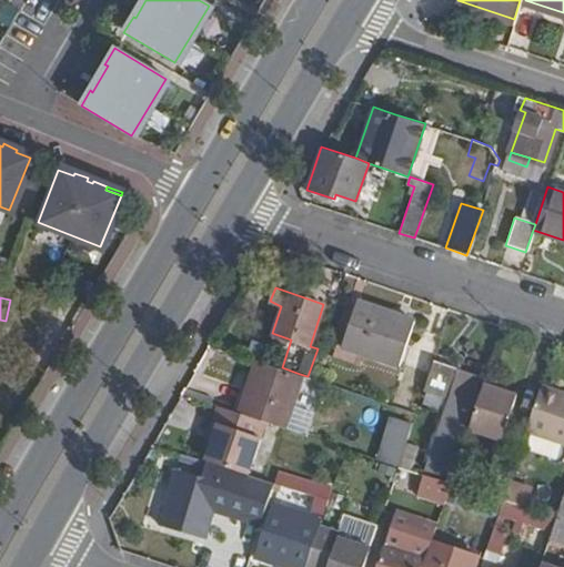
[(398,365),(412,322),(354,303),(340,346),(398,365)]
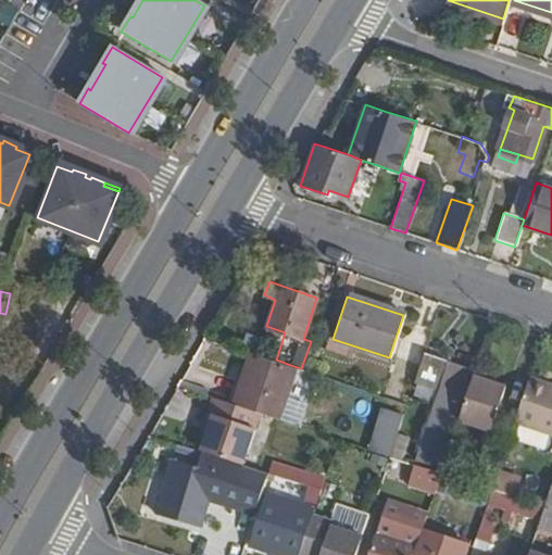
[(469,360),(424,345),(413,379),(437,387),(413,459),(435,466),(469,360)]
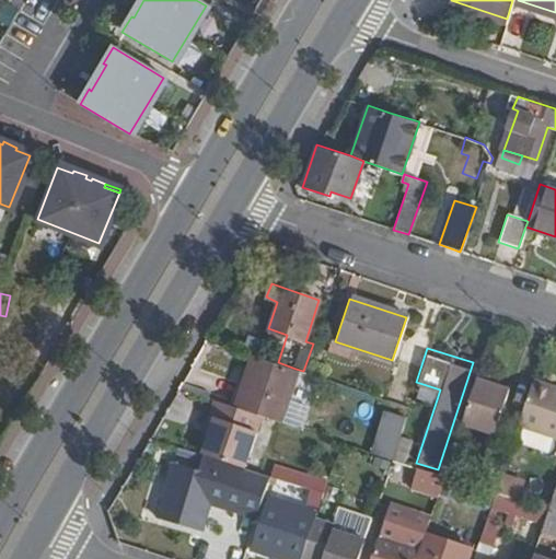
[(278,362),(251,352),(234,405),(261,415),(278,420),(296,369),(278,362)]
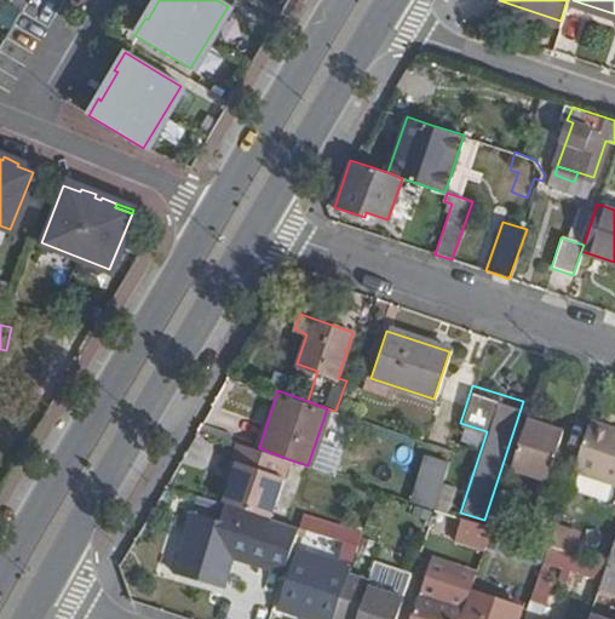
[(559,429),(526,416),(509,466),(542,479),(559,429)]
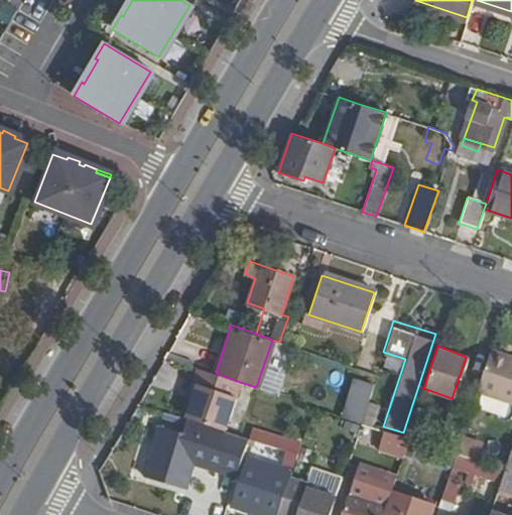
[(511,402),(511,356),(490,349),(477,391),(511,402)]
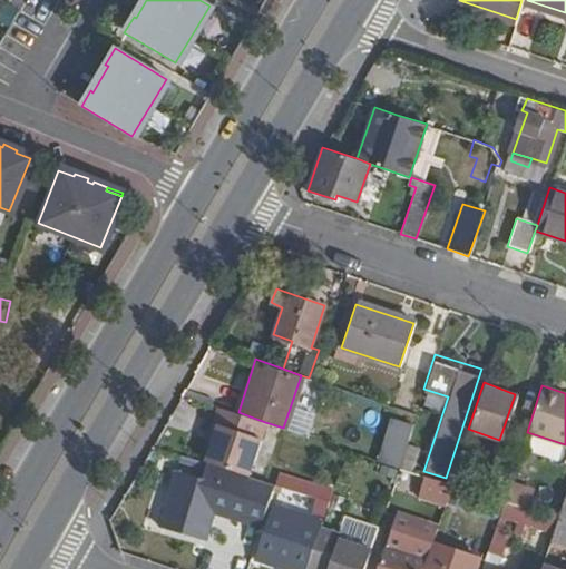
[(217,421),(204,461),(247,476),(265,422),(238,412),(216,404),(212,420),(217,421)]
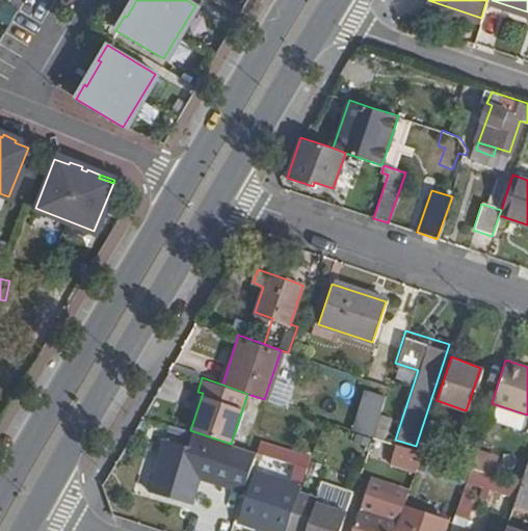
[(388,418),(377,414),(371,434),(380,436),(388,418)]
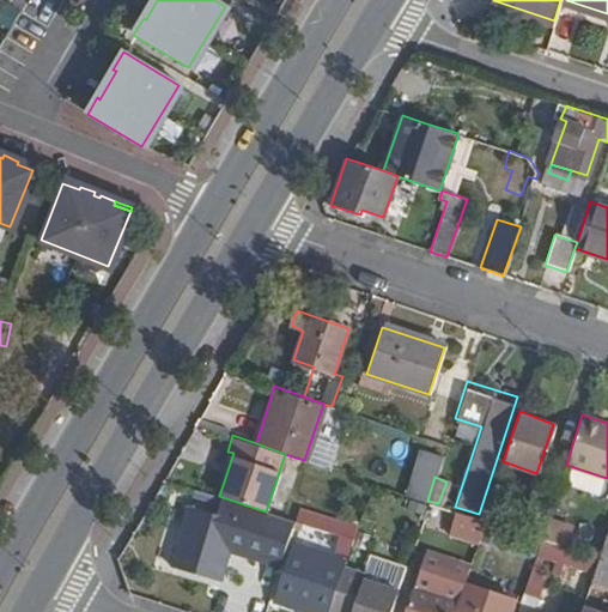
[(220,582),(238,522),(189,508),(170,567),(220,582)]
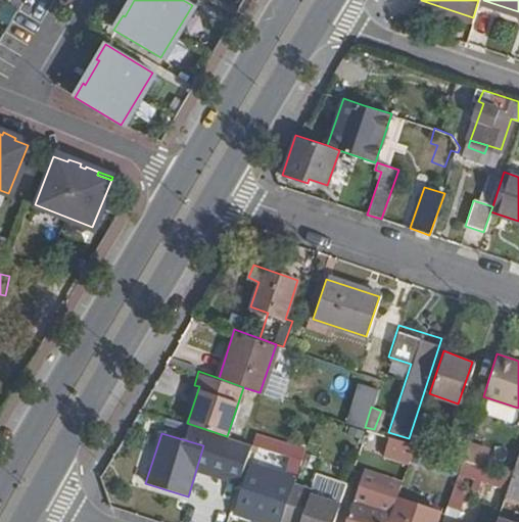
[(406,464),(412,444),(387,437),(382,456),(406,464)]
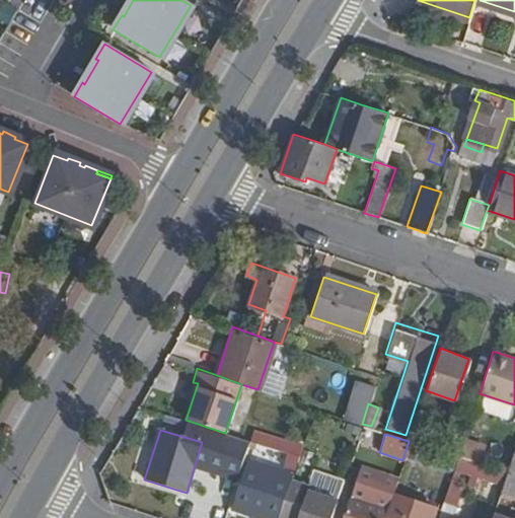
[(247,440),(246,445),(294,461),(295,456),(247,440)]
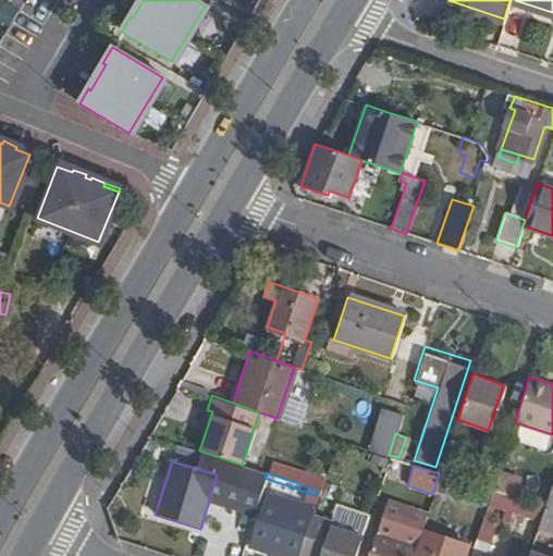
[(532,519),(541,487),(490,474),(472,539),(489,542),(498,509),(532,519)]
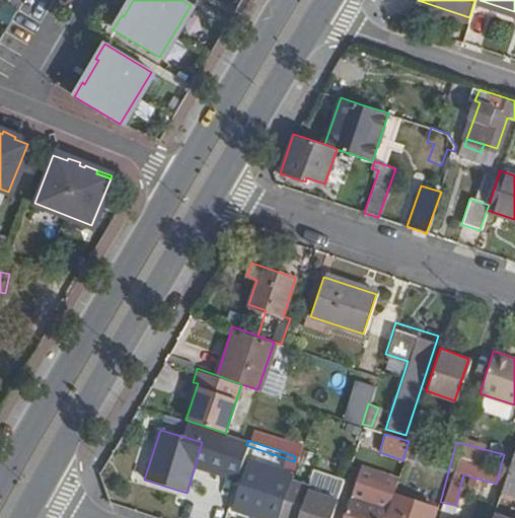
[(224,501),(238,456),(219,450),(206,494),(224,501)]
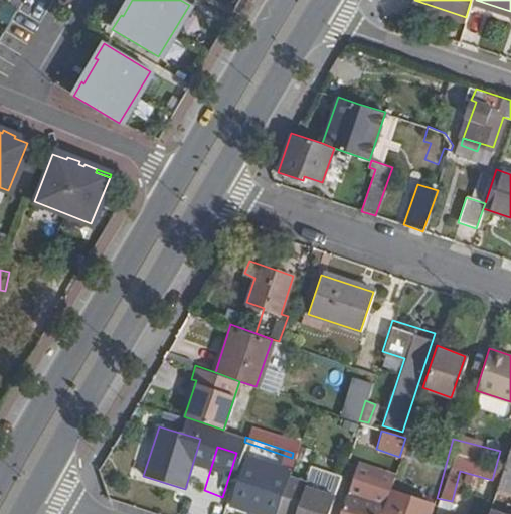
[(230,503),(244,507),(247,499),(273,507),(284,472),(244,459),(230,503)]
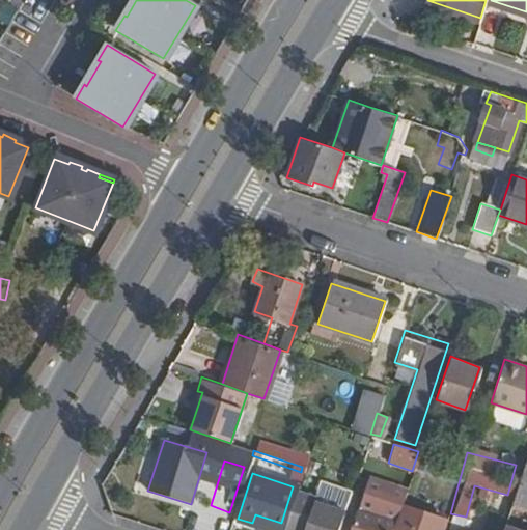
[(526,511),(526,487),(518,484),(509,506),(526,511)]
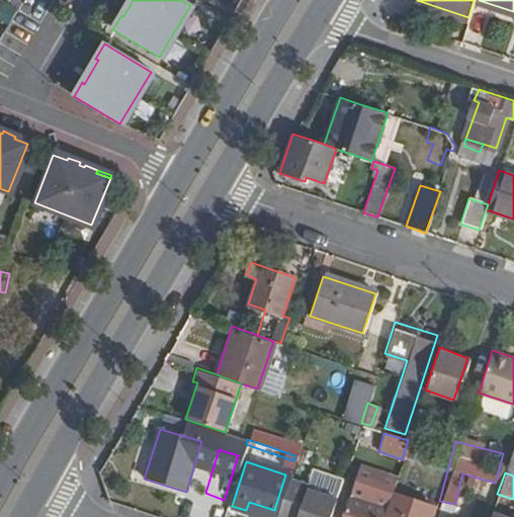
[(287,479),(274,516),(329,516),(336,499),(304,489),(305,484),(287,479)]
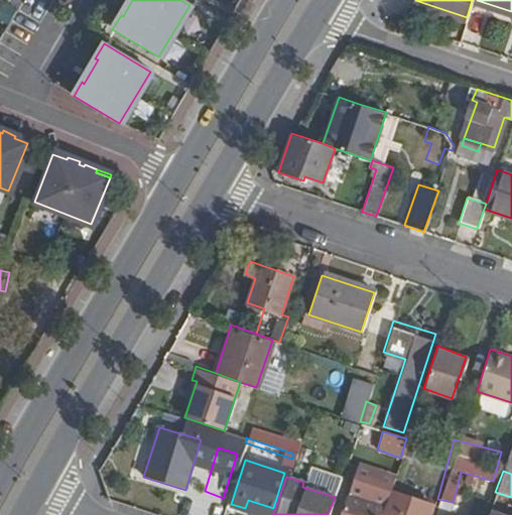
[(338,514),(371,514),(375,505),(346,494),(338,514)]
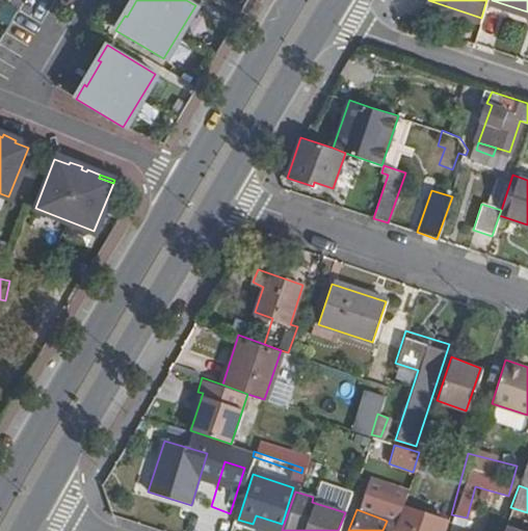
[(256,515),(253,524),(274,530),(279,530),(282,524),(256,515)]
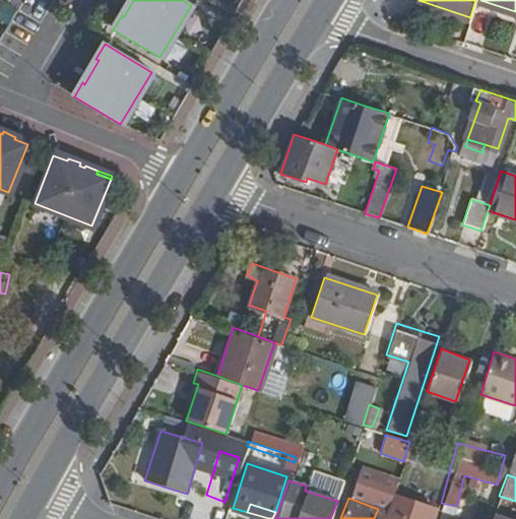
[(383,518),(386,511),(378,509),(374,518),(383,518)]
